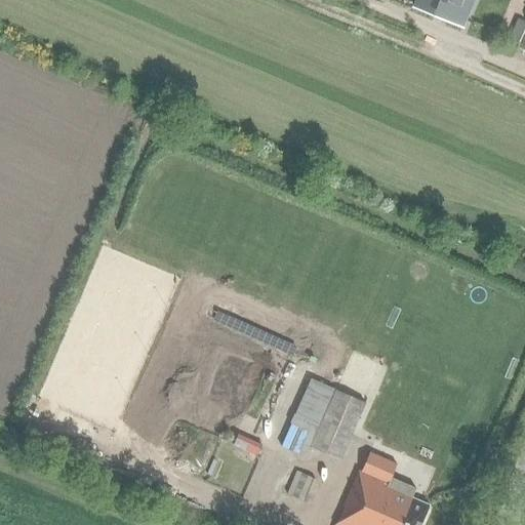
[(415,0),(413,6),(461,26),(472,0),(415,0)]
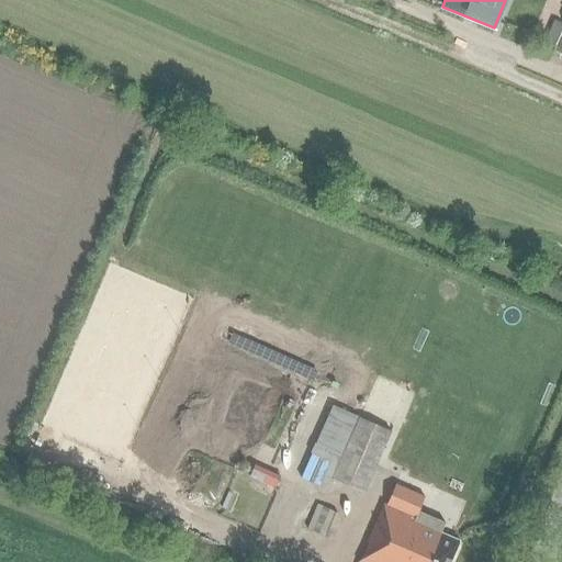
[(391,431),(356,416),(330,479),(363,493),(391,431)]
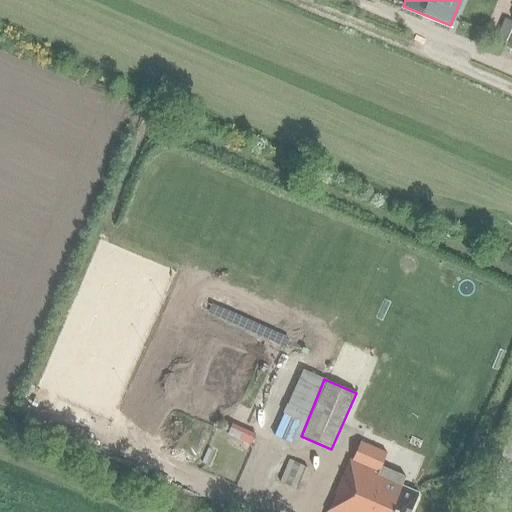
[(239,440),(249,445),(254,434),(244,429),(239,440)]
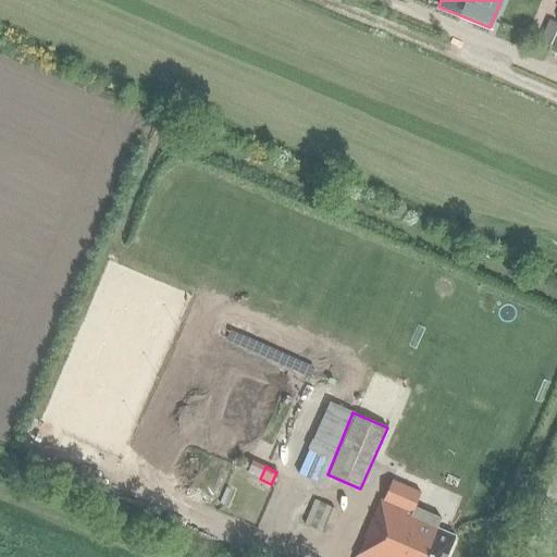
[(372,517),(355,556),(444,556),(454,536),(435,529),(440,518),(413,507),(419,493),(391,481),(375,518),(372,517)]
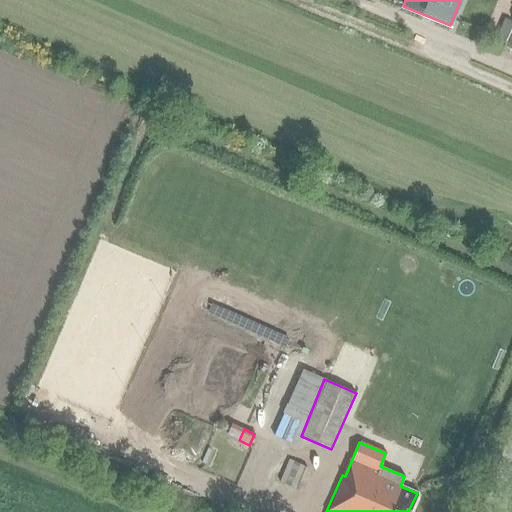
[(290,458),(283,480),(298,486),(306,464),(290,458)]
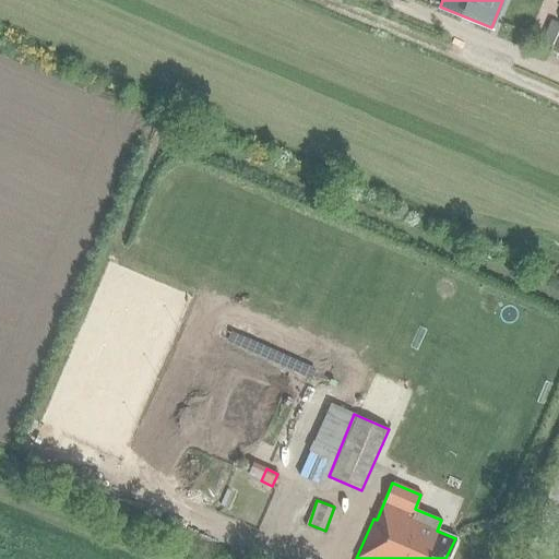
[(428,513),(437,516),(442,506),(432,501),(428,513)]
